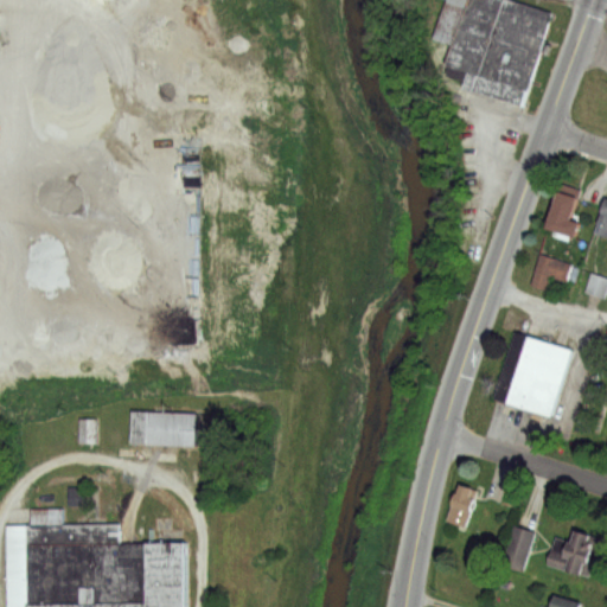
[(473,0),(460,46),(441,40),(453,0),(473,0)]
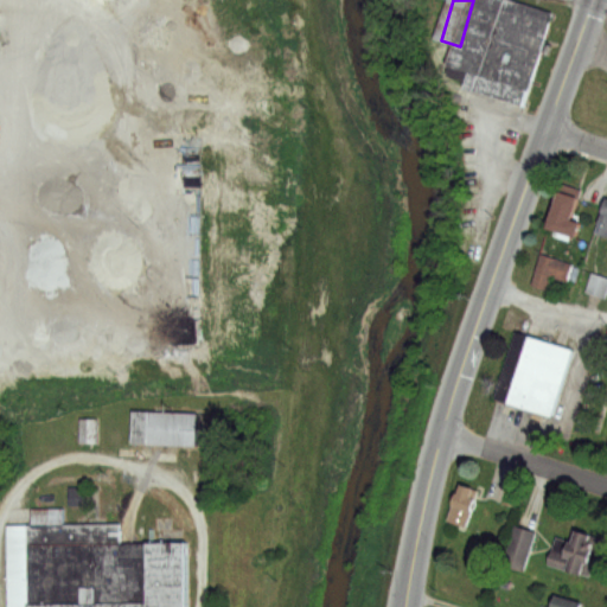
[(473,0),(515,0),(556,13),(526,107),(470,89),(472,82),(451,75),(460,46),(473,0)]
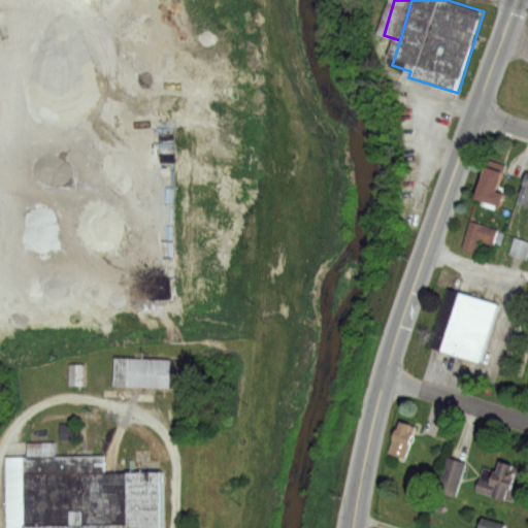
[(491,167),(508,172),(502,193),(509,195),(506,206),(482,199),(491,167)]
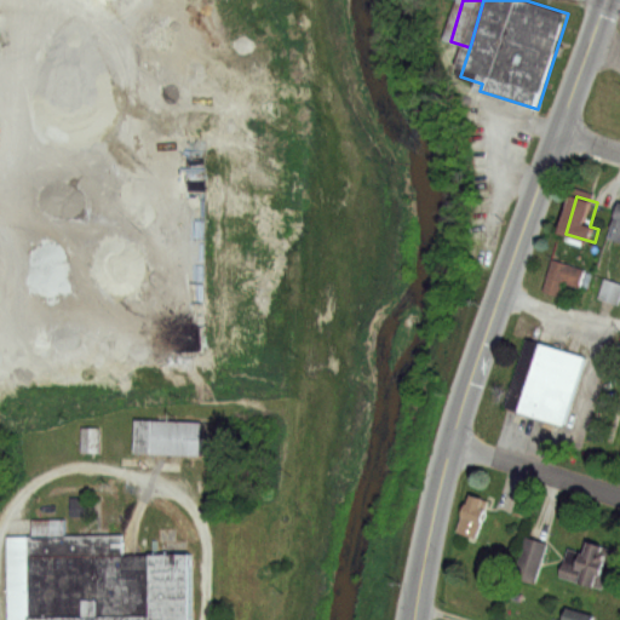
[(619,229),(619,201),(616,200),(607,224),(619,229)]
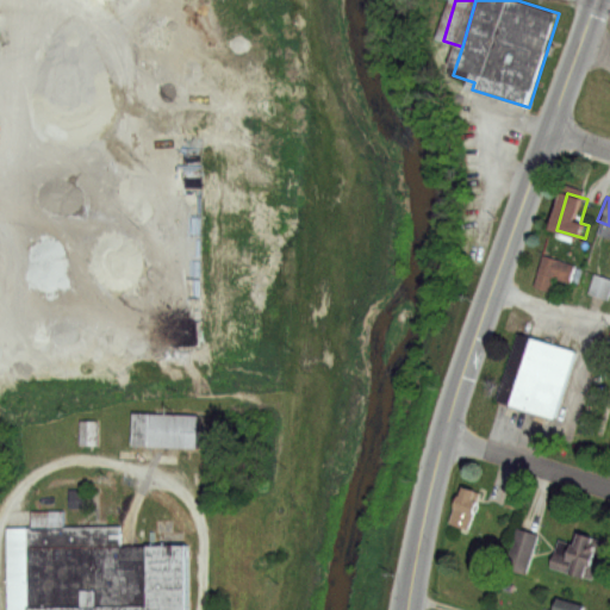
[(546,256),(577,266),(571,282),(556,278),(552,291),(535,286),(546,256)]
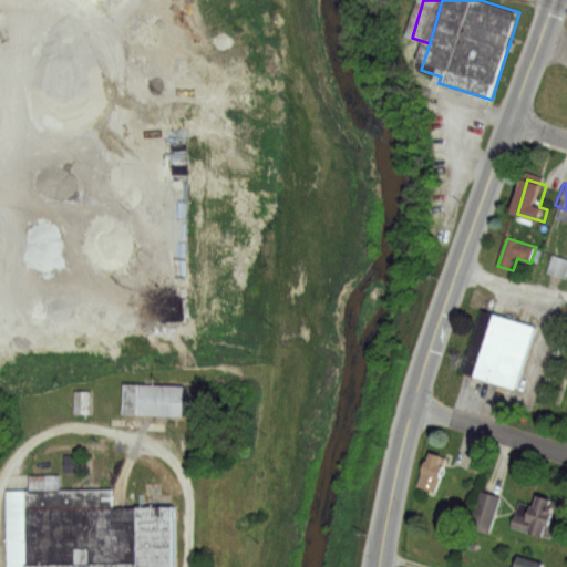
[(556,254),(566,257),(566,280),(542,271),(546,257),(554,259),(556,254)]
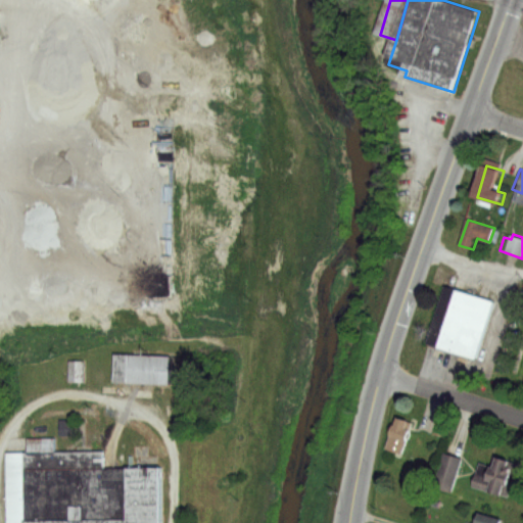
[(447,287),(495,302),(477,359),(429,343),(447,287)]
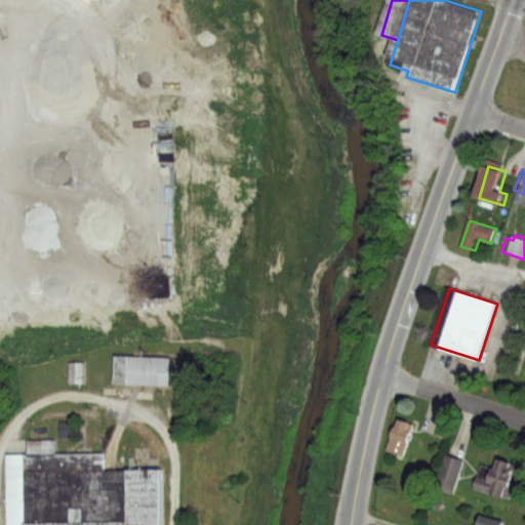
[(115,349),(170,351),(169,380),(114,378),(115,349)]
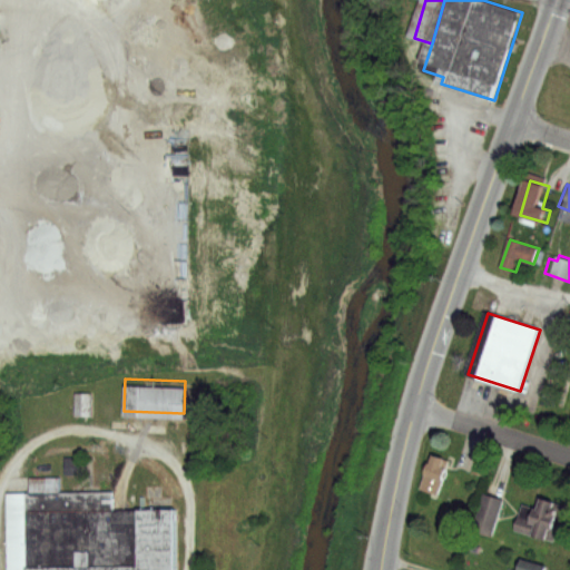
[(72,415),(87,415),(87,394),(72,394),(72,415)]
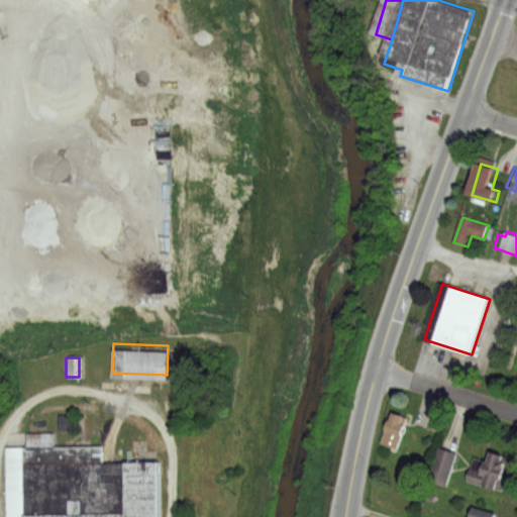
[(396,414),(408,418),(405,426),(408,426),(400,449),(383,444),(391,421),(393,422),(396,414)]
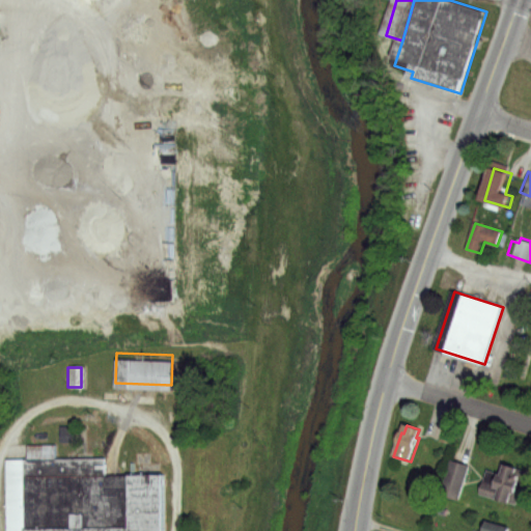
[(27,439),(57,438),(57,445),(101,444),(102,459),(162,458),(163,530),(5,530),(4,453),(27,453),(27,439)]
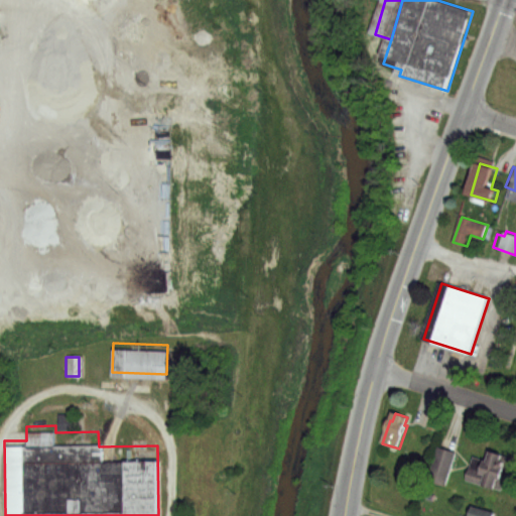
[(441,448),(458,454),(447,486),(422,478),(427,465),(435,467),(441,448)]
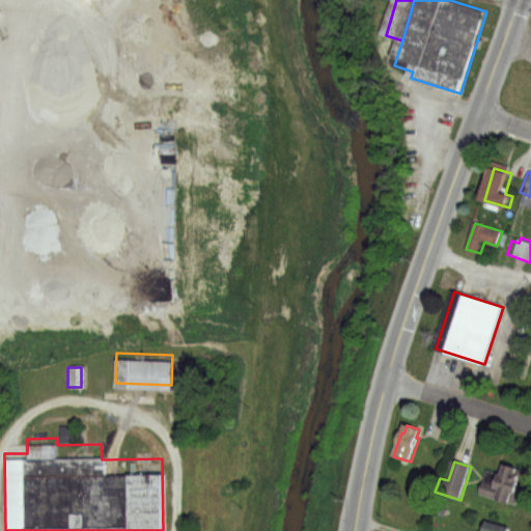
[(507,465),(529,472),(518,506),(482,495),(490,471),(504,475),(507,465)]
